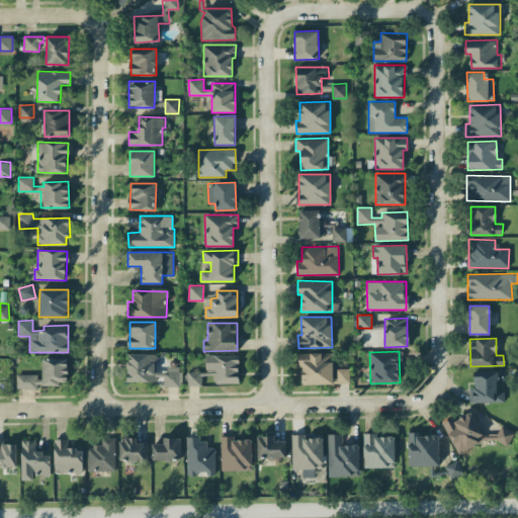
[(349,368),(334,368),(333,352),(298,353),(298,366),(301,366),(303,384),(349,383),(349,368)]
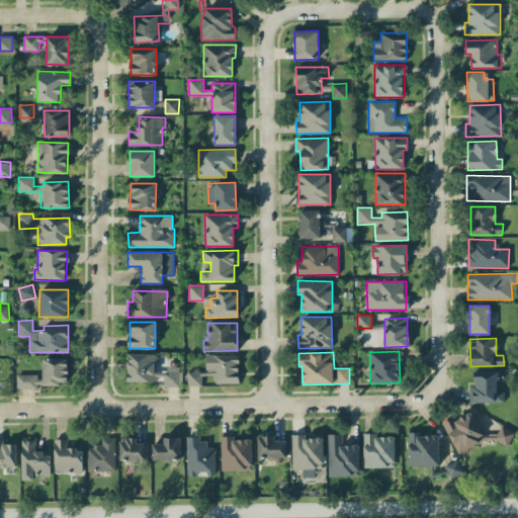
[(163,385),(181,385),(181,366),(166,366),(166,371),(156,371),(156,353),(127,353),(127,380),(163,380),(163,385)]
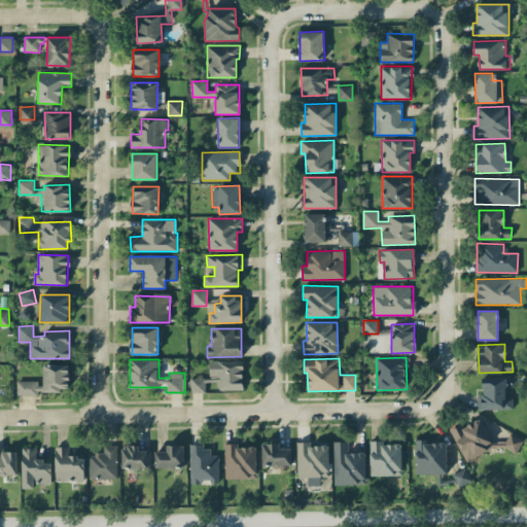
[(243,389),(242,360),(209,361),(209,376),(217,376),(217,390),(243,389)]
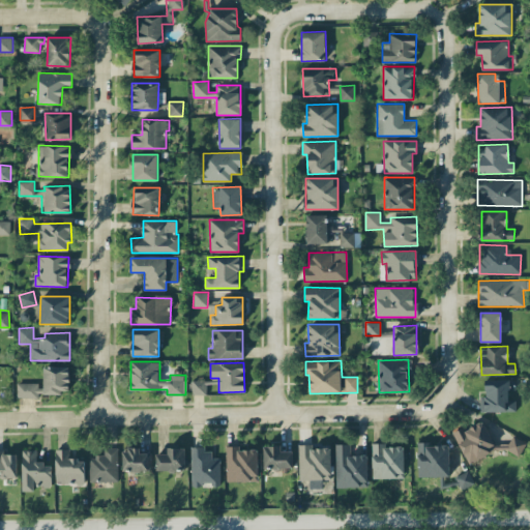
[(69,366),(43,366),(43,393),(69,392),(69,366)]
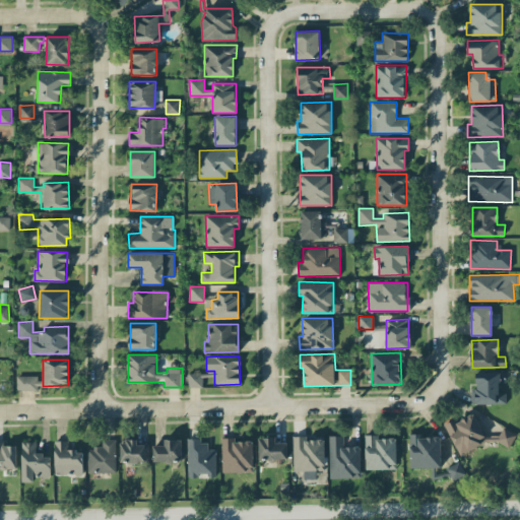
[(504,372),(473,373),(474,404),(507,403),(506,392),(499,393),(499,382),(504,382),(504,372)]
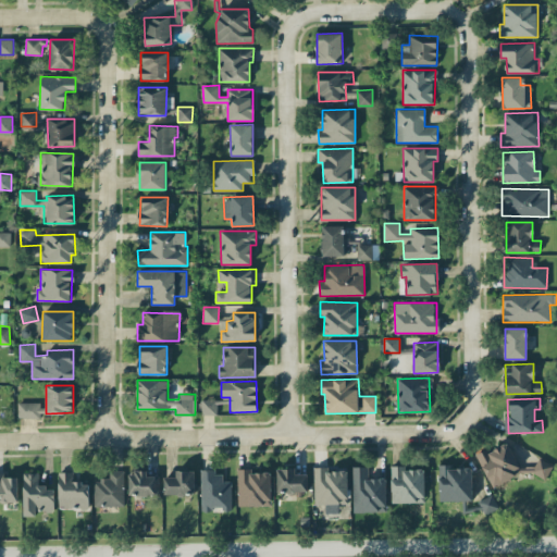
[(217,415),(217,399),(201,399),(201,415),(217,415)]
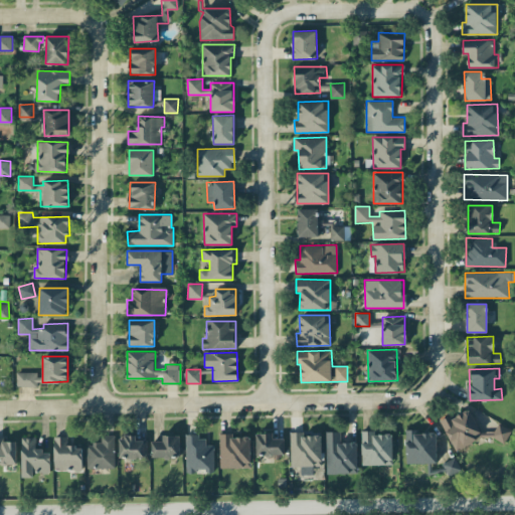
[(16,372),(16,385),(39,385),(39,372),(16,372)]
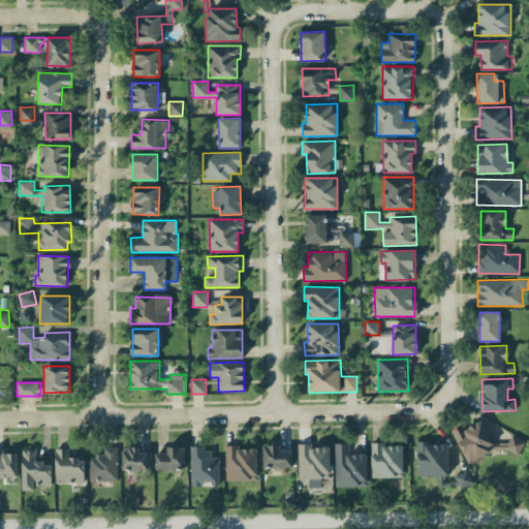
[(452,431),(467,463),(507,443),(512,453),(524,447),(518,435),(494,446),(481,421),(463,430),(461,427),(452,431)]
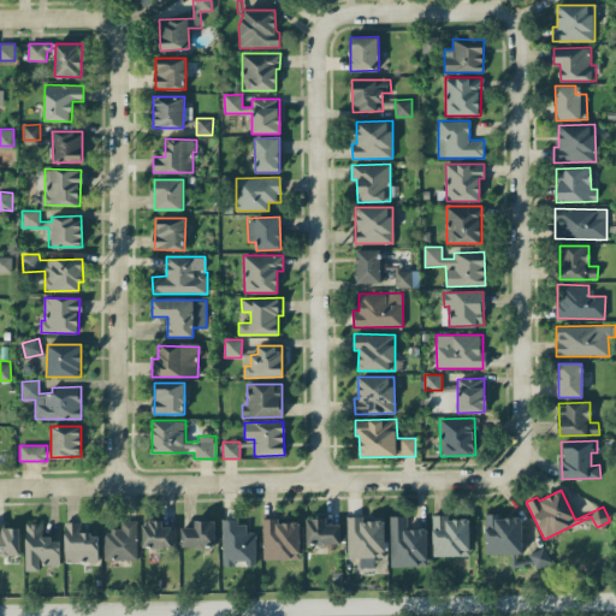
[(407,515),(390,516),(391,567),(427,567),(426,528),(407,529),(407,515)]
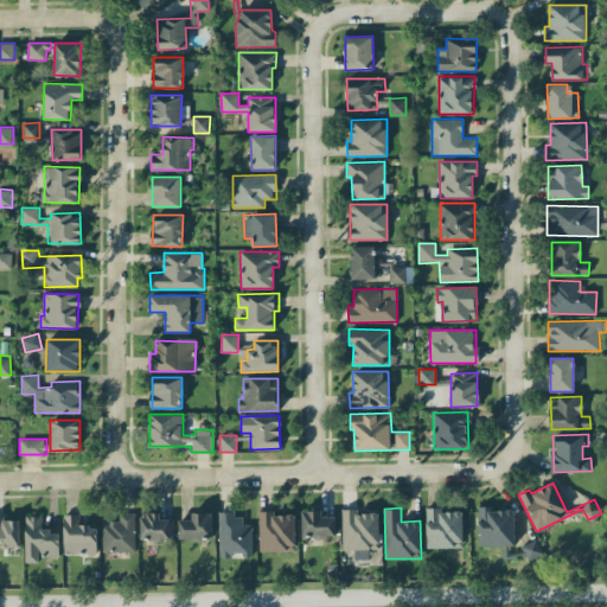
[(479,545),(504,545),(504,557),(540,557),(540,545),(513,545),(513,508),(478,508),(479,545)]
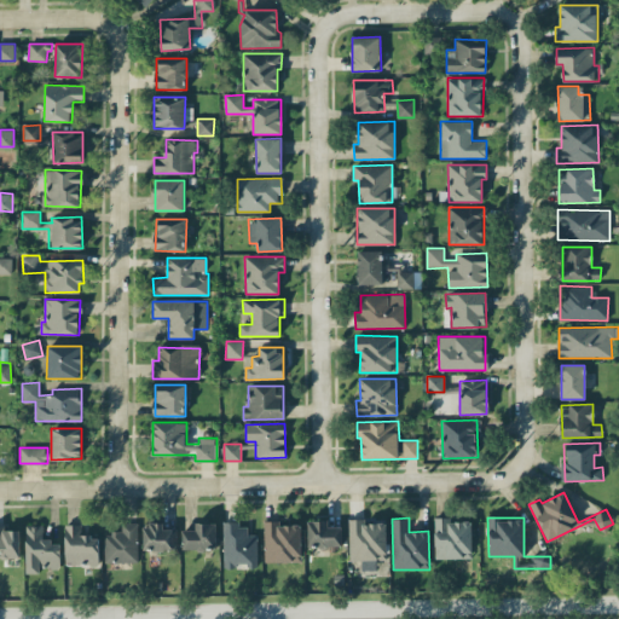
[(387,560),(386,522),(362,524),(360,519),(348,519),(350,560),(362,560),(362,571),(377,570),(377,560),(387,560)]
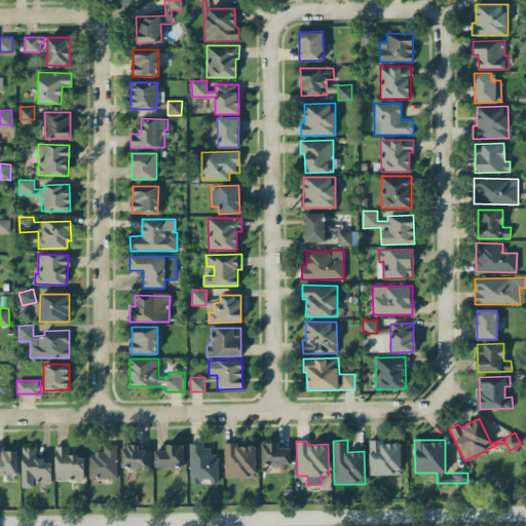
[(401,474),(400,441),(369,442),(370,475),(401,474)]
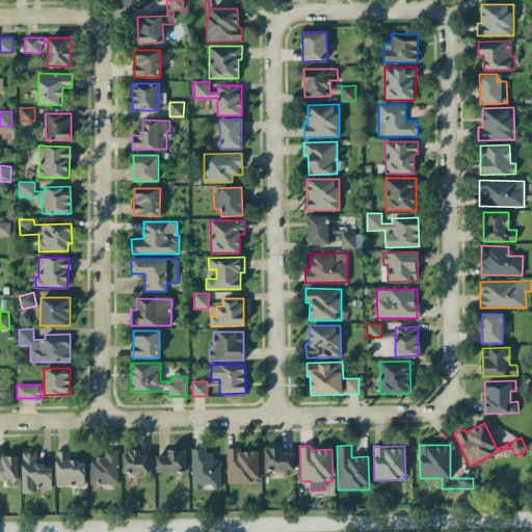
[(265,467),(273,467),(273,471),(294,471),(293,453),(282,453),(282,447),(264,448),(265,467)]
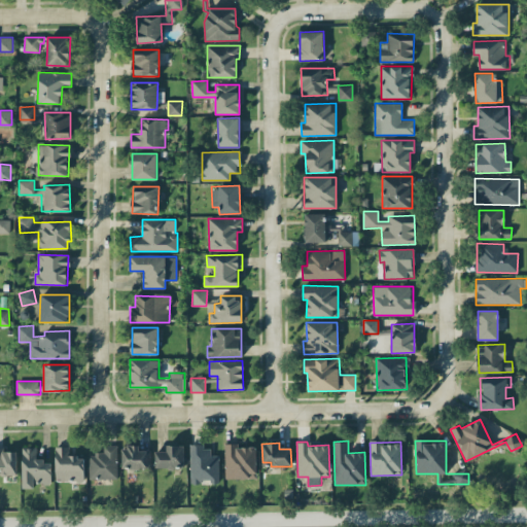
[(117,445),(104,445),(104,453),(89,453),(89,479),(117,479),(117,445)]
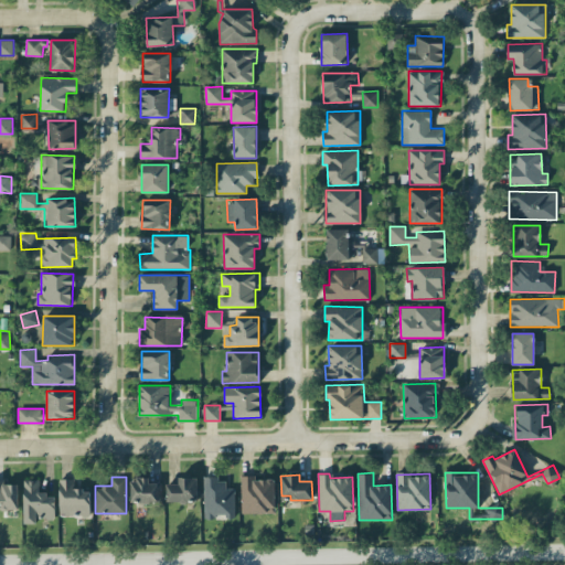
[(167,483),(167,502),(198,501),(196,477),(178,478),(178,483),(167,483)]
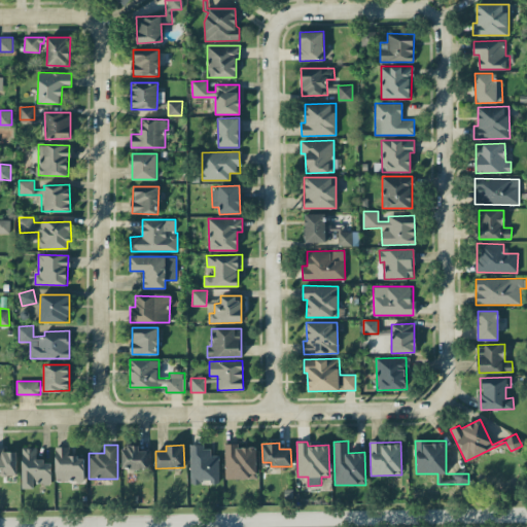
[(225,479),(256,479),(256,445),(224,445),(225,479)]
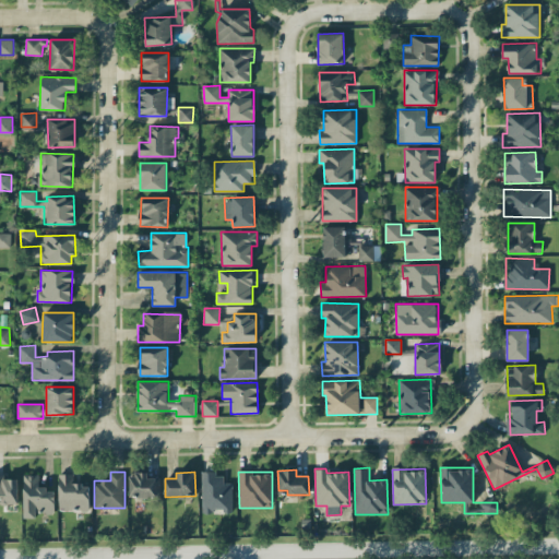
[(72,473),(58,474),(59,510),(88,510),(88,484),(73,484),(72,473)]
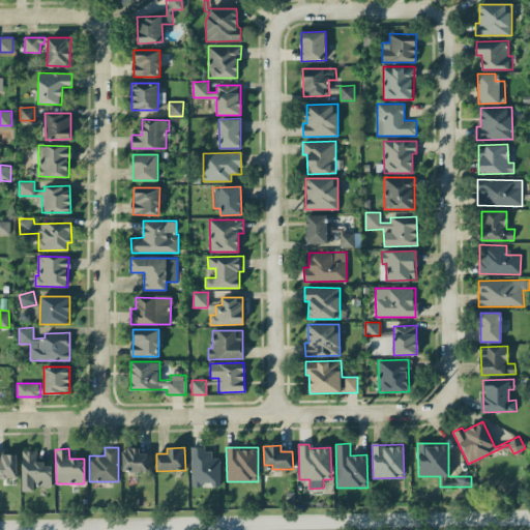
[(151,452),(140,452),(140,448),(122,448),(122,471),(151,471),(151,452)]
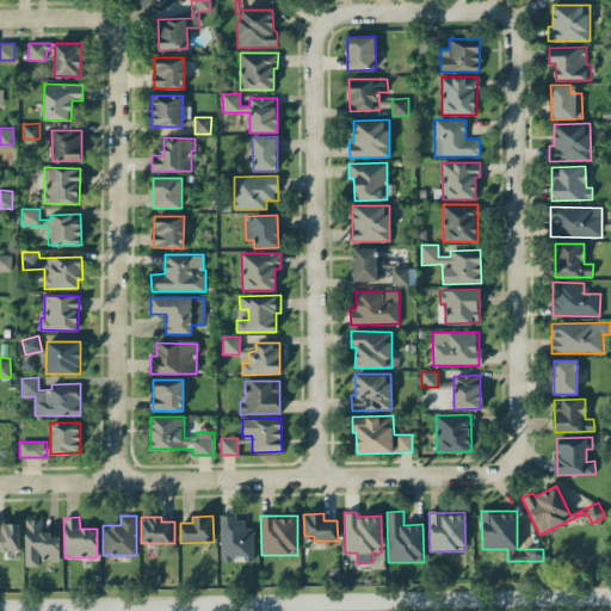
[(253,559),(253,528),(245,528),(244,517),(220,517),(221,560),(253,559)]
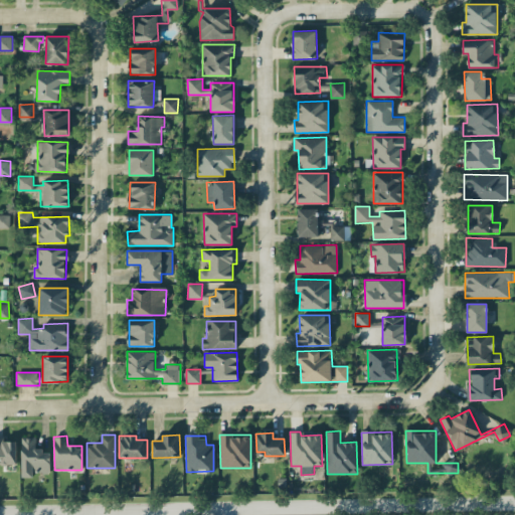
[(35,437),(21,437),(21,477),(33,477),(33,473),(50,473),(50,450),(36,450),(35,437)]
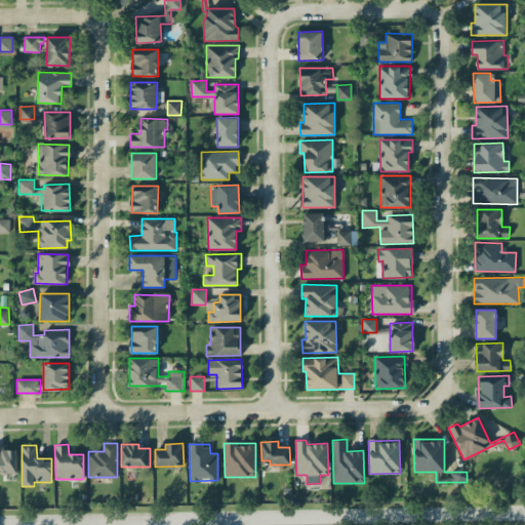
[(16,448),(0,447),(0,473),(16,474),(16,448)]
